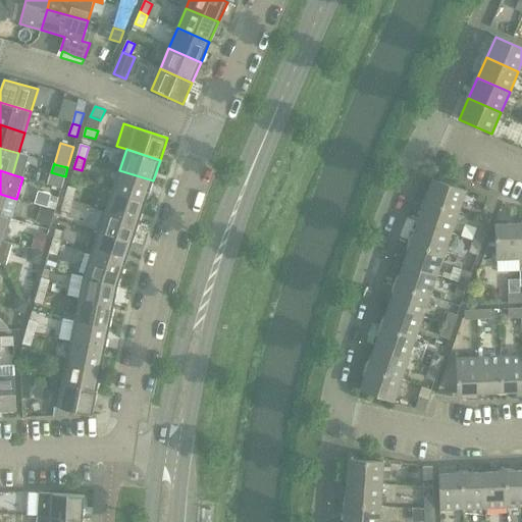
[(119,170),(112,191),(146,202),(153,180),(119,170)]
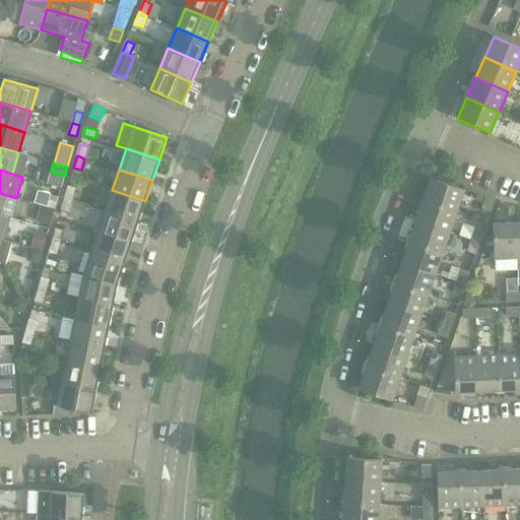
[(431,179),(424,200),(456,211),(464,190),(431,179)]
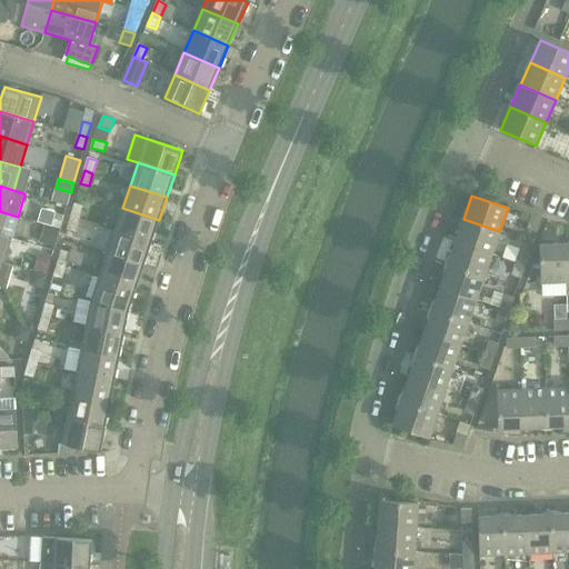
[(75,203),(71,217),(79,219),(83,206),(75,203)]
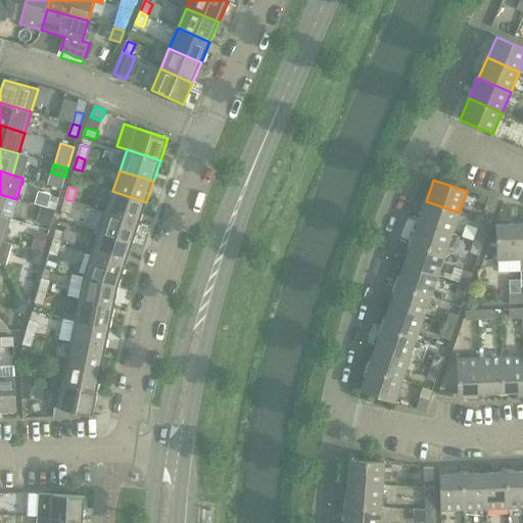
[(112,191),(105,211),(139,223),(146,202),(112,191)]
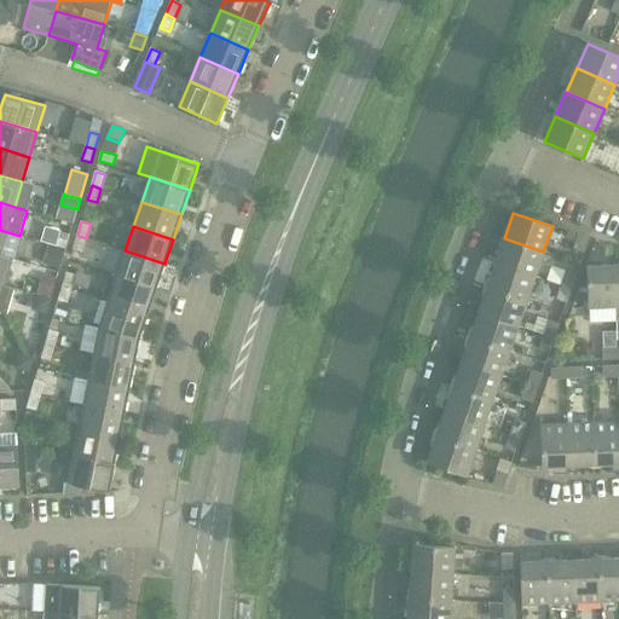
[(61,232),(57,247),(65,249),(70,235),(61,232)]
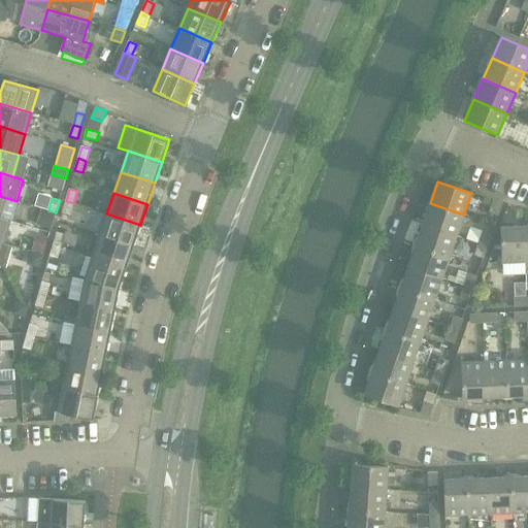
[(490,211),(498,215),(502,203),(494,200),(490,211)]
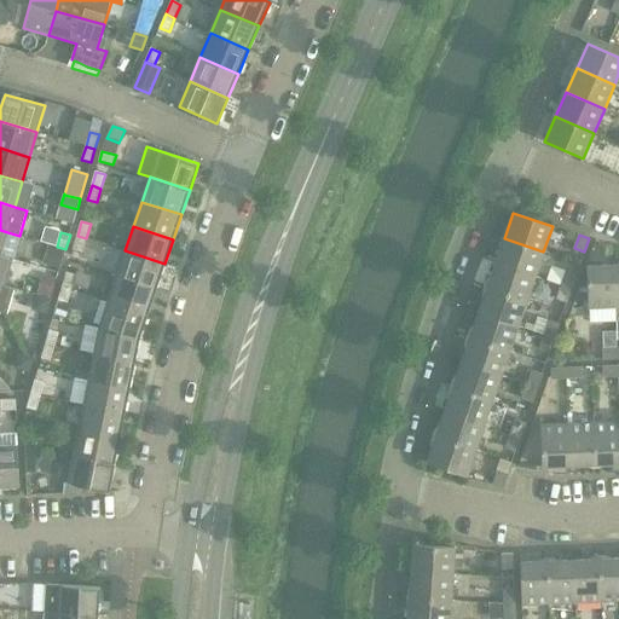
[(86,238),(77,236),(73,249),(82,253),(86,238)]
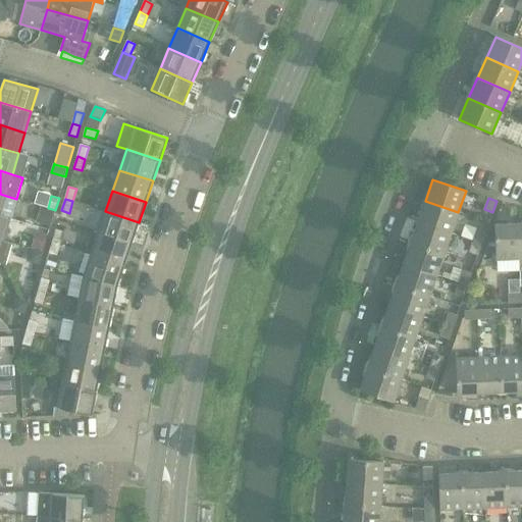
[(425,201),(418,222),(451,233),(458,212),(425,201)]
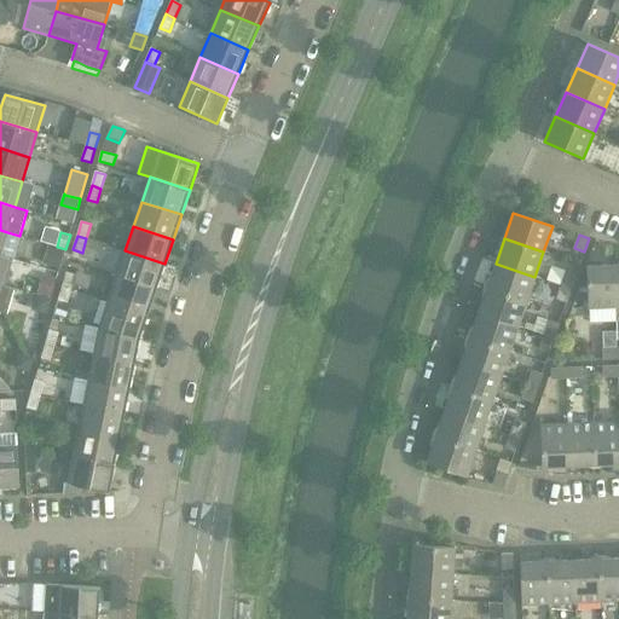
[(52,246),(46,265),(61,268),(62,262),(62,264),(65,249),(57,247),(52,246)]
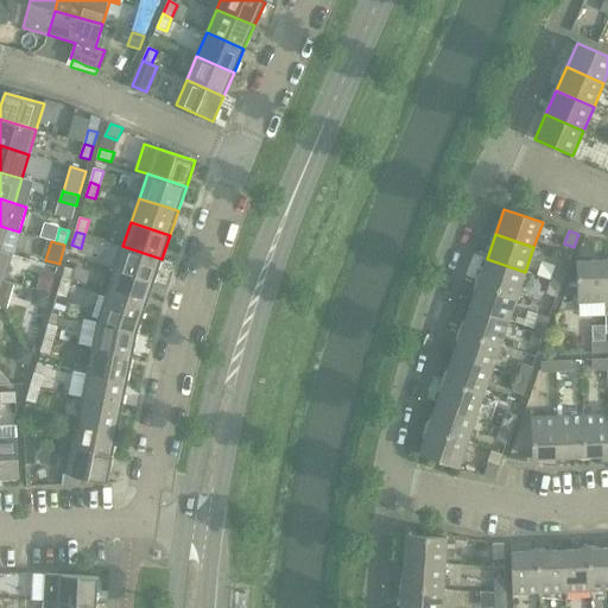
[(122,246),(115,271),(153,284),(162,259),(122,246)]
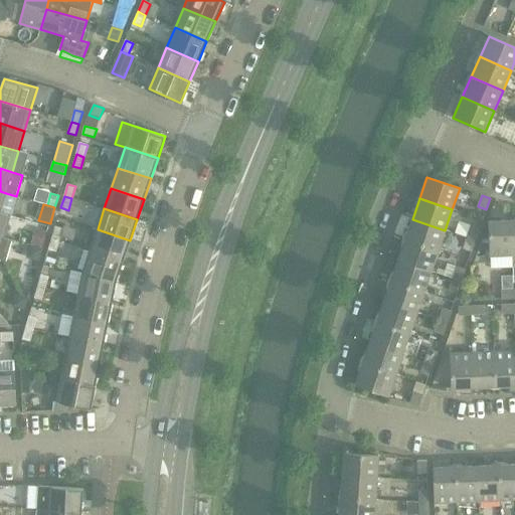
[(0,236),(3,238),(10,215),(1,213),(0,214),(0,213),(0,236)]
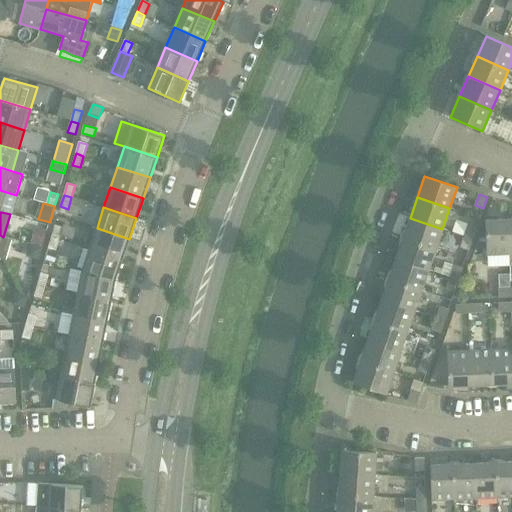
[(410,218),(403,238),(435,249),(442,229),(410,218)]
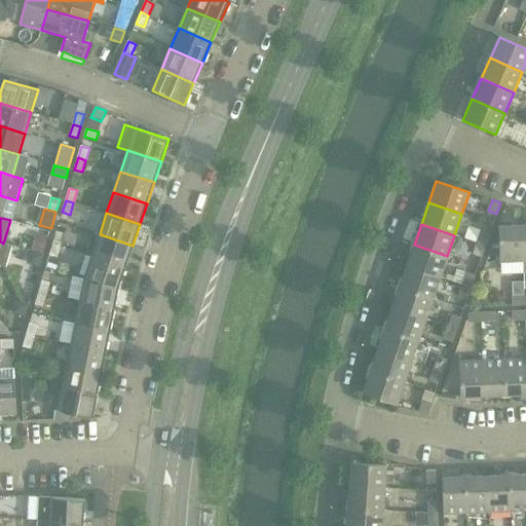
[(523,261),(522,226),(498,227),(500,262),(523,261)]
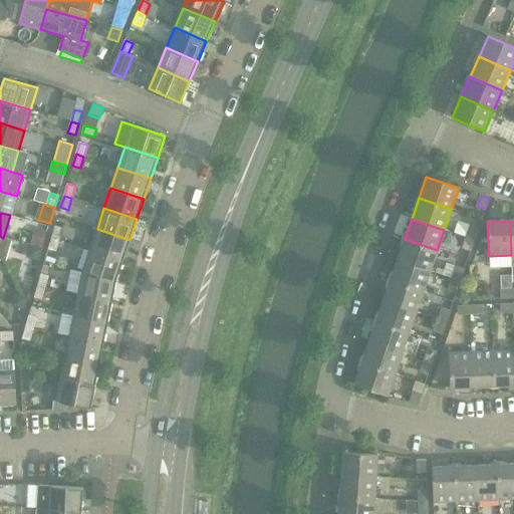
[(55,226),(51,238),(59,240),(63,228),(55,226)]
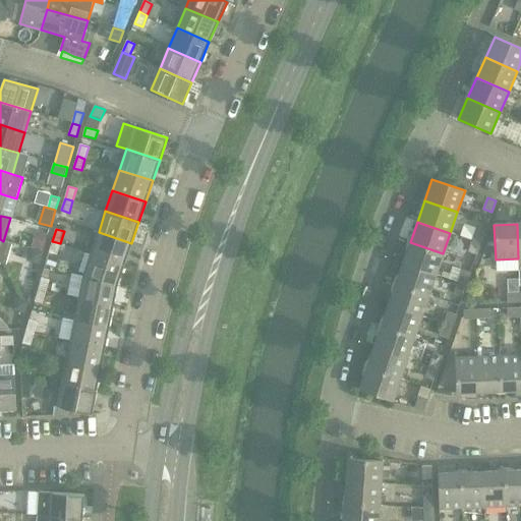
[(476,229),(472,240),(481,243),(484,231),(476,229)]
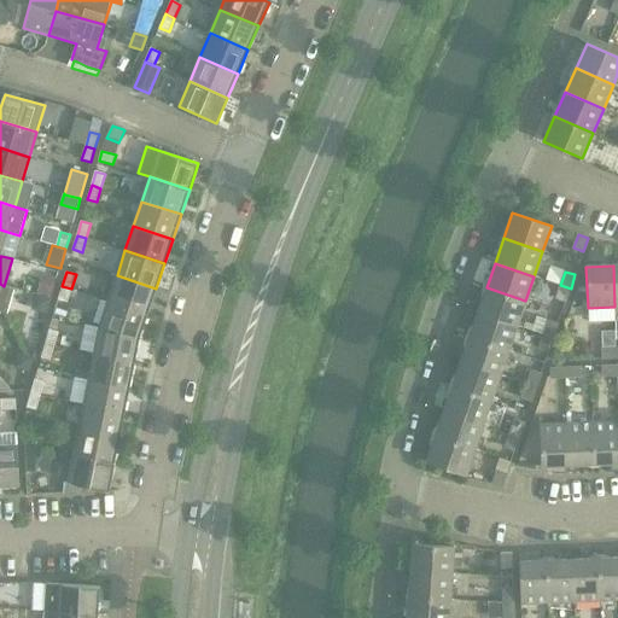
[(45,274),(39,293),(52,297),(56,285),(57,278),(45,274)]
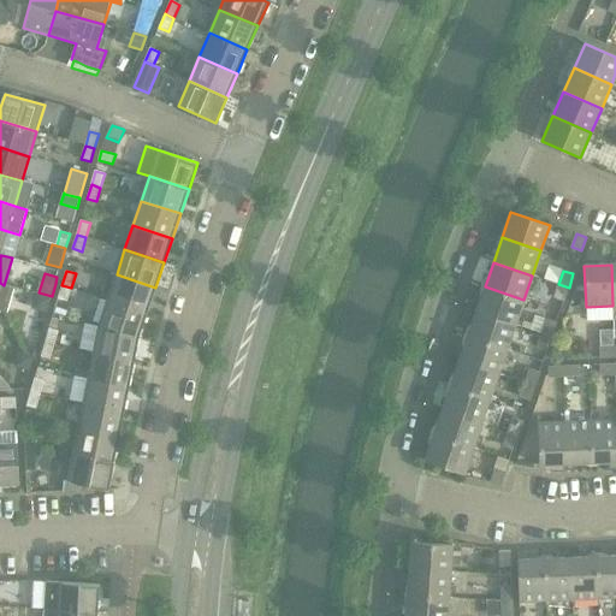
[(117,274),(108,300),(148,313),(155,288),(117,274)]
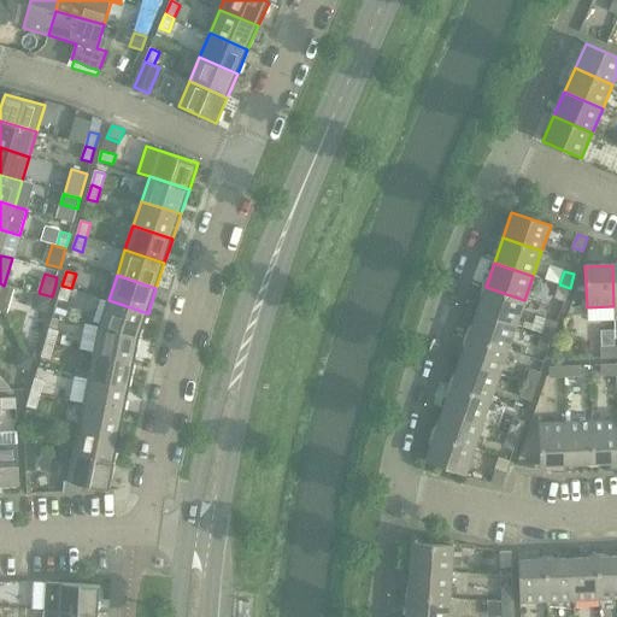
[(570,288),(559,285),(554,299),(565,301),(570,288)]
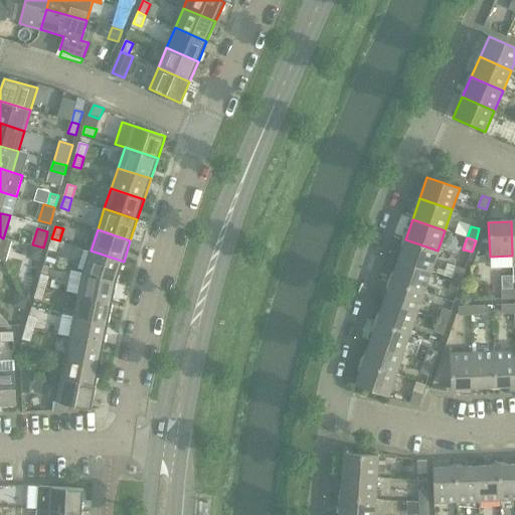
[(59,240),(51,238),(48,249),(56,251),(59,240)]
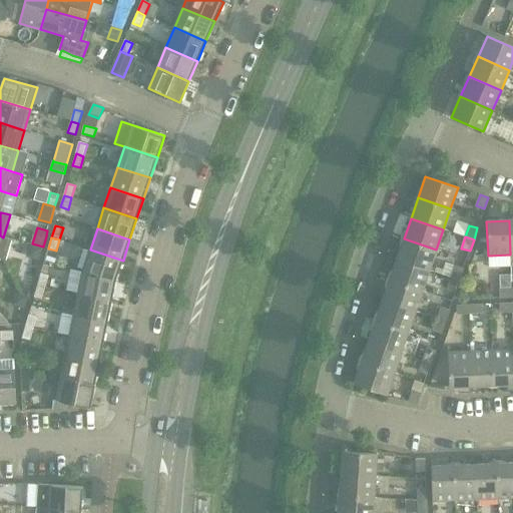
[(404,238),(397,260),(429,271),(436,249),(404,238)]
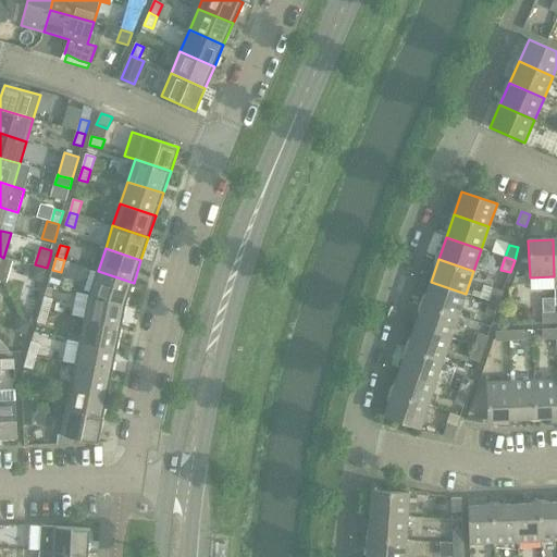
[(34,265),(32,273),(35,280),(42,283),(42,282),(46,269),(38,267),(35,265),(34,265)]
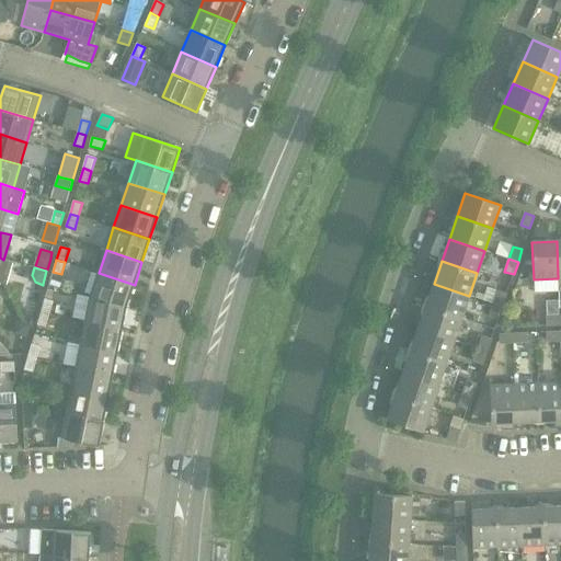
[(99,273),(90,297),(127,307),(135,285),(99,273)]
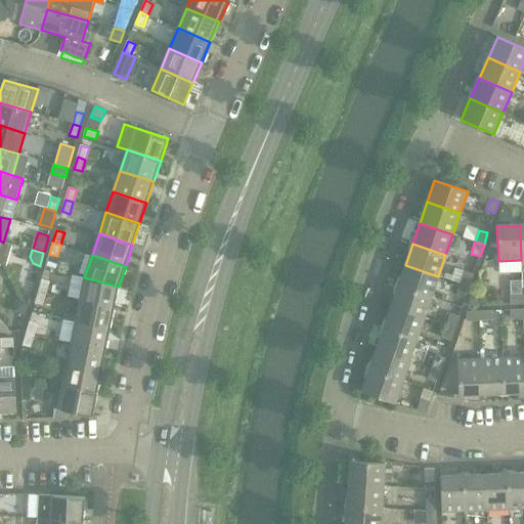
[(405,265),(397,287),(431,298),(438,276),(405,265)]
